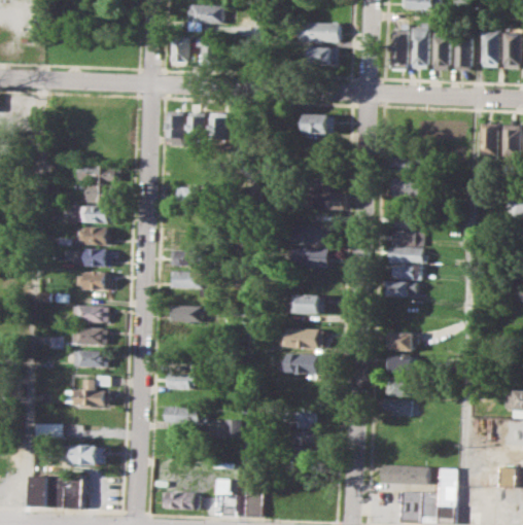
[(401,0),(439,0),(439,10),(401,9),(401,0)]
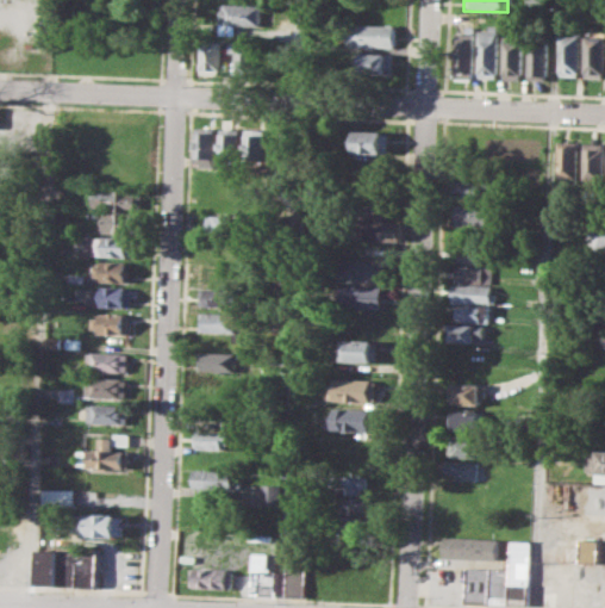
[(216,6),(257,7),(257,28),(216,26),(216,6)]
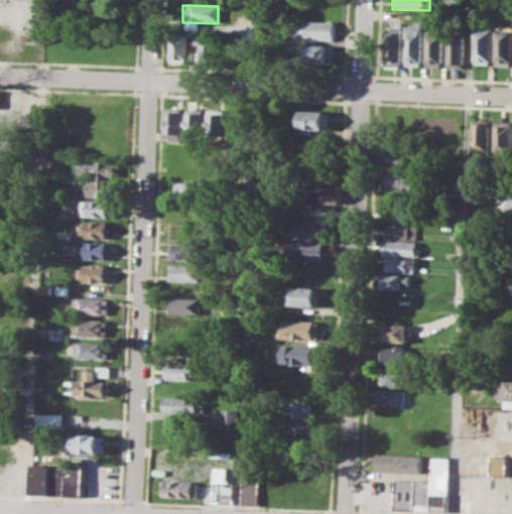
[(291,22),(332,24),(331,42),(290,40),(291,22)]
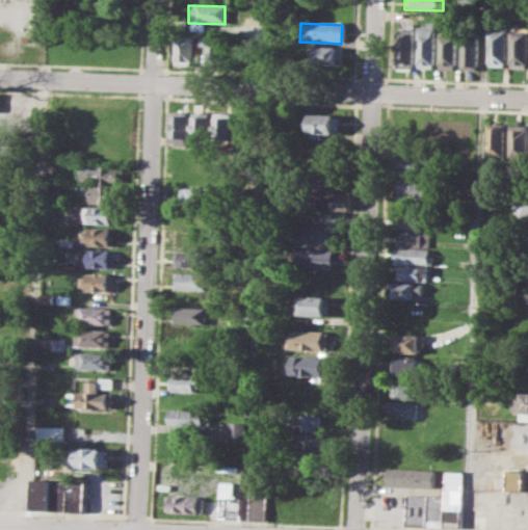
[(414,69),(415,27),(423,27),(424,24),(432,24),(431,69),(414,69)]
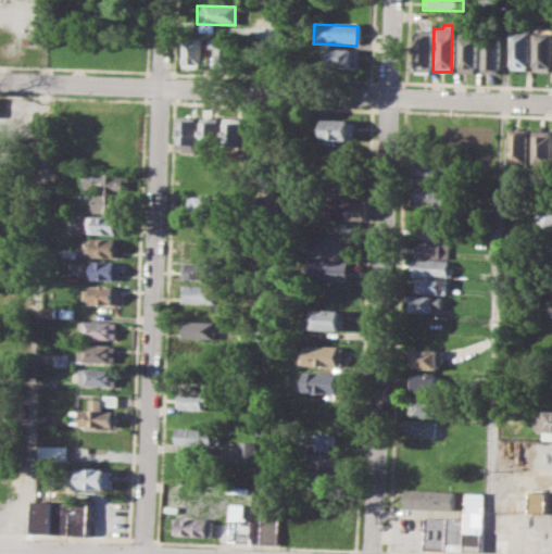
[(419,26),(428,26),(428,72),(411,72),(411,30),(419,30),(419,26)]
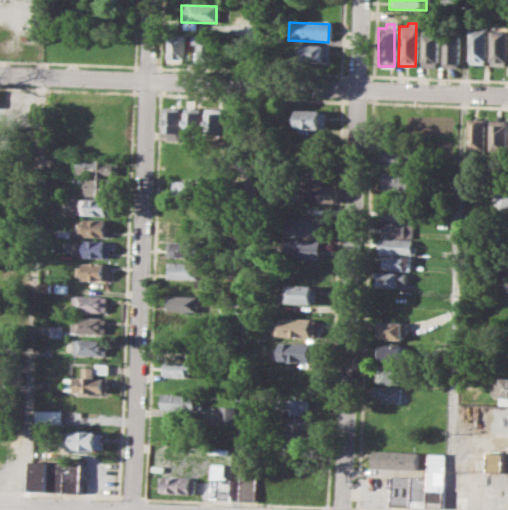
[(488,65),(489,25),(503,26),(502,32),(507,32),(506,66),(488,65)]
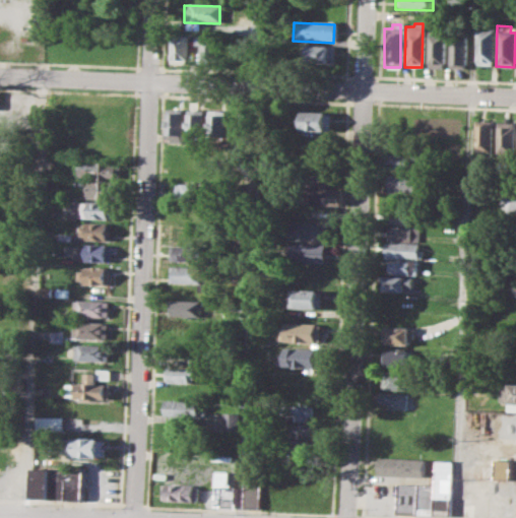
[(427,68),(428,30),(445,31),(443,69),(427,68)]
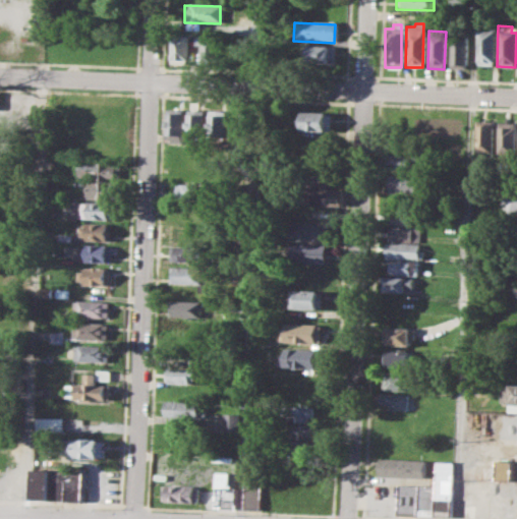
[(475,31),(494,32),(493,67),(474,66),(475,31)]
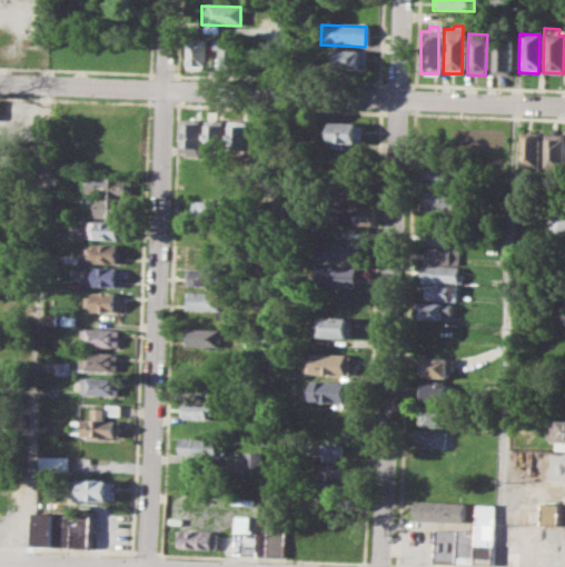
[(185,38),(205,38),(204,70),(184,70),(185,38)]
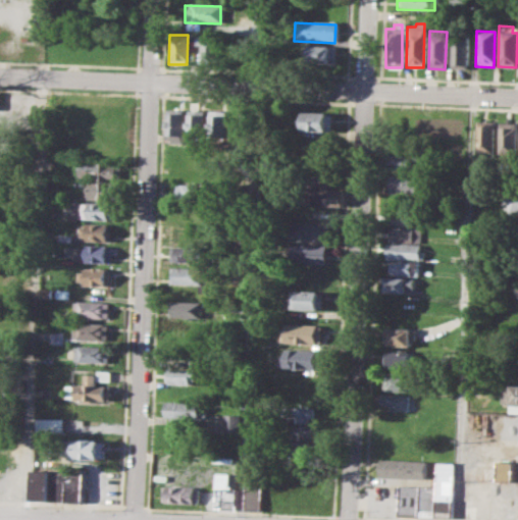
[(195,38),(220,39),(219,68),(199,67),(200,47),(195,47),(195,38)]
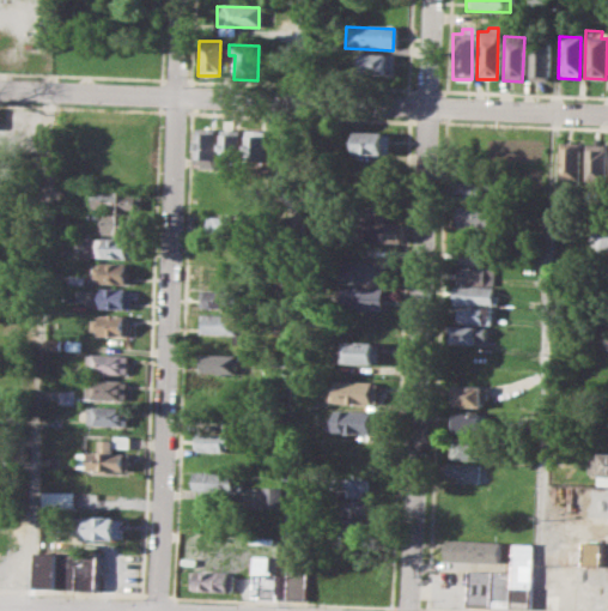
[(527,80),(528,44),(548,44),(547,82),(527,80)]
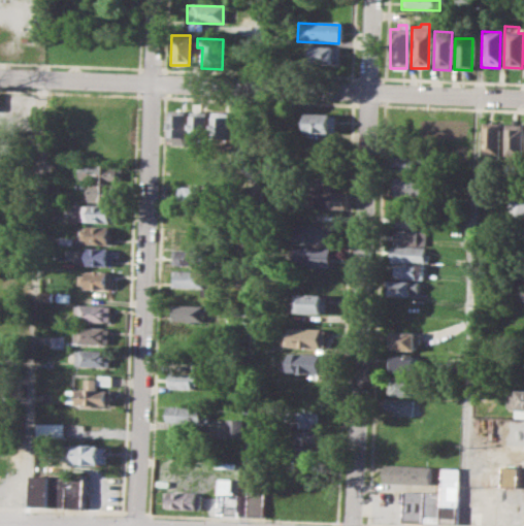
[(310,47),(337,48),(337,67),(309,65),(310,47)]
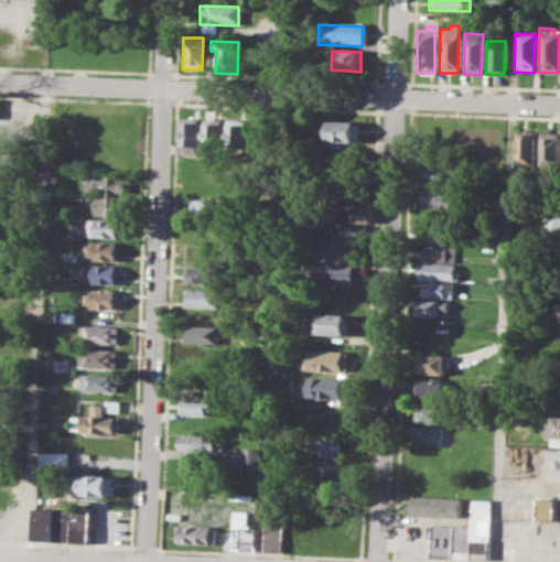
[(180,118),(198,119),(198,157),(184,155),(185,147),(180,147),(180,118)]
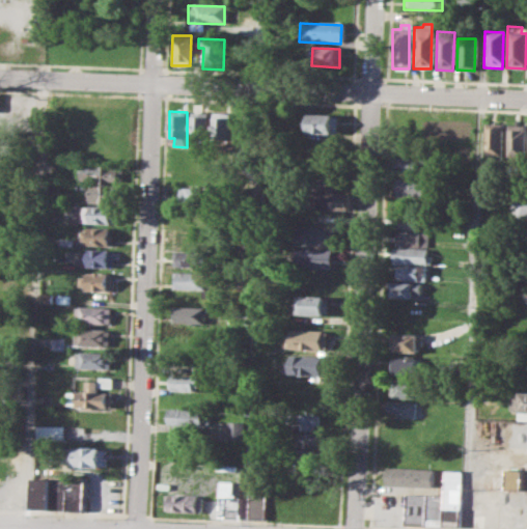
[(191,114),(209,114),(207,140),(190,139),(191,114)]
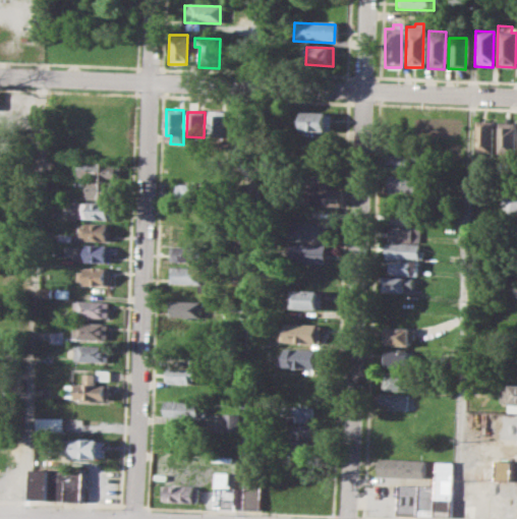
[(209,112),(227,113),(226,136),(208,136),(209,112)]
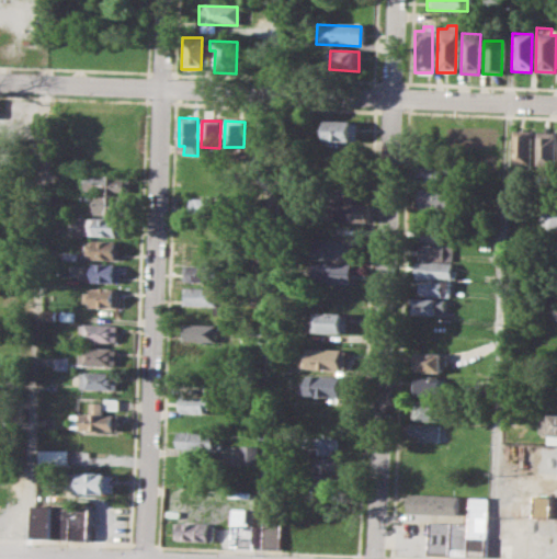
[(324,122),(356,124),(355,141),(322,140),(324,122)]
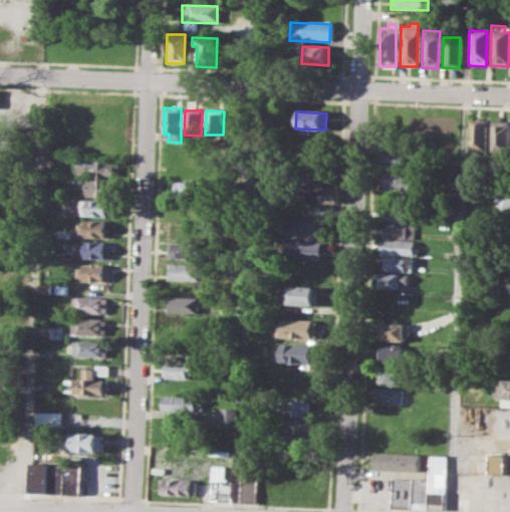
[(468,120),(485,120),(484,152),(467,151),(468,120)]
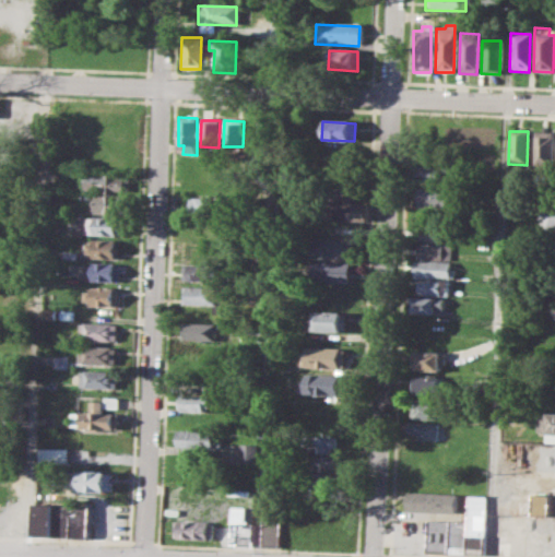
[(533,132),(552,133),(550,166),(532,165),(533,132)]
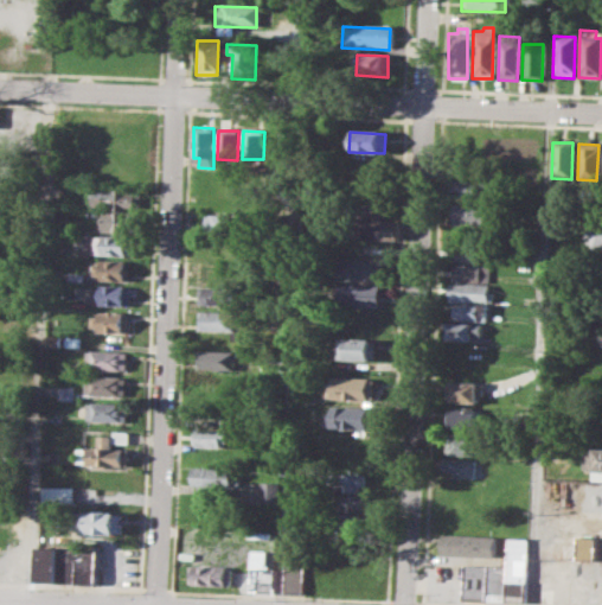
[(444,182),(485,183),(484,202),(443,201),(444,182)]
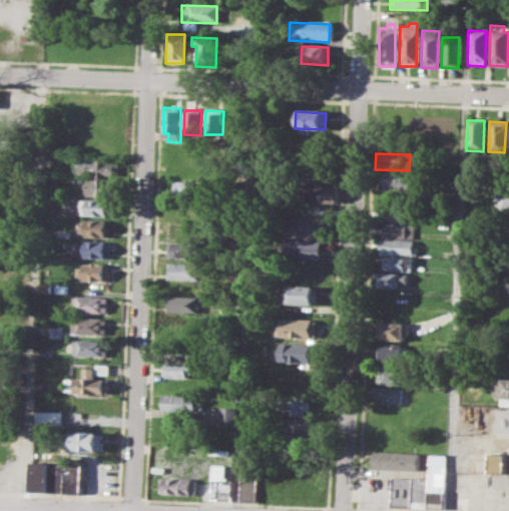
[(76,161),(117,162),(117,178),(76,177),(76,161)]
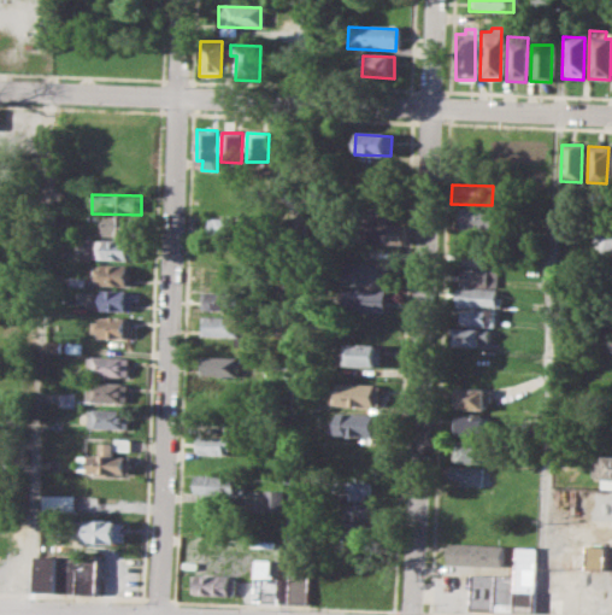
[(359,205),(392,206),(392,223),(358,221),(359,205)]
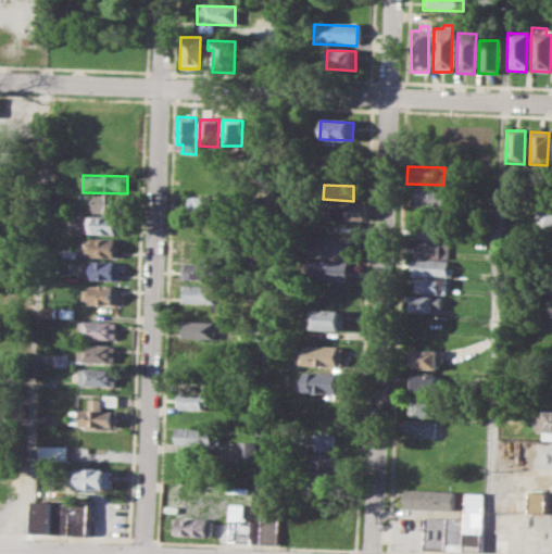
[(414,188),(447,190),(446,209),(413,206),(414,188)]
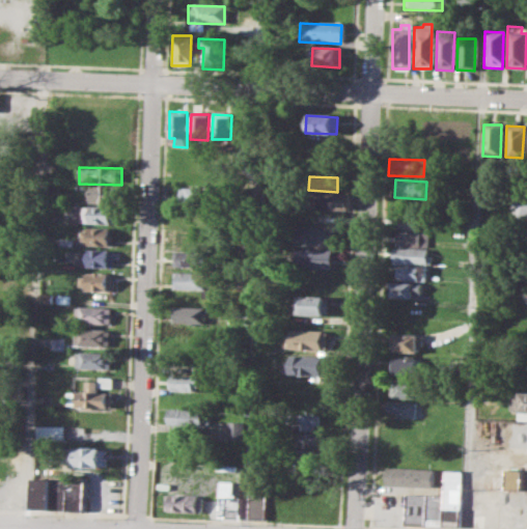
[(84,188),(116,189),(115,204),(84,203),(84,188)]
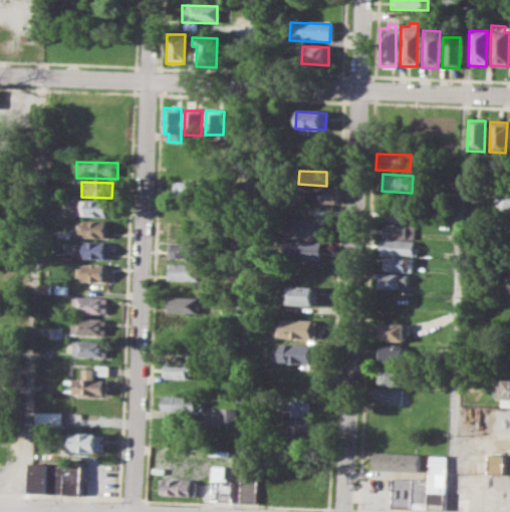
[(173,182),(202,183),(201,199),(173,199),(173,182)]
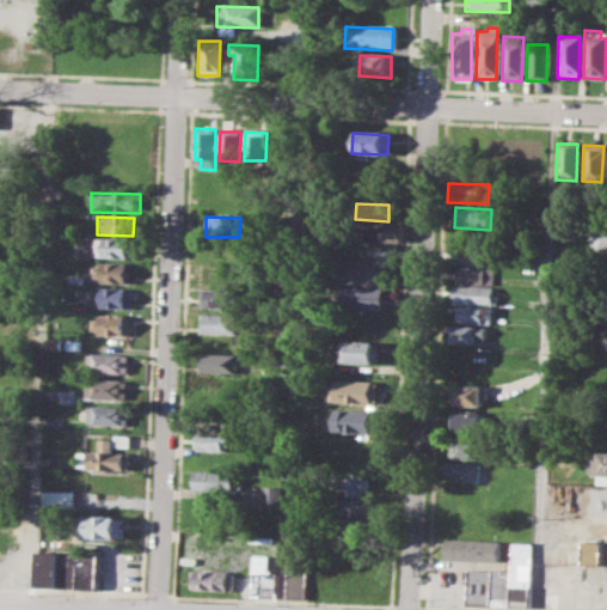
[(360,224),(400,225),(399,244),(360,242),(360,224)]
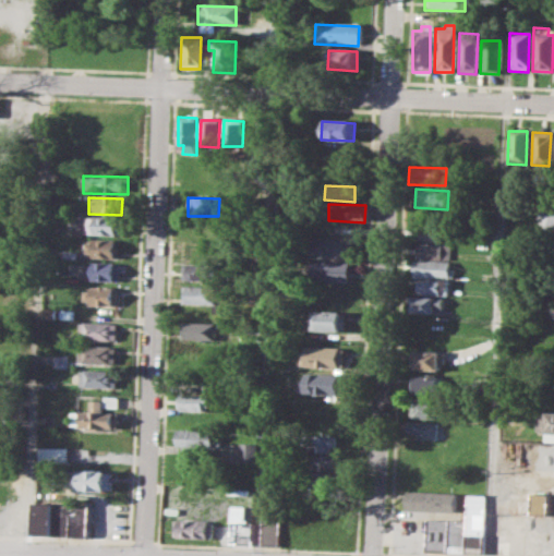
[(544,213),(553,213),(553,228),(543,228),(544,213)]
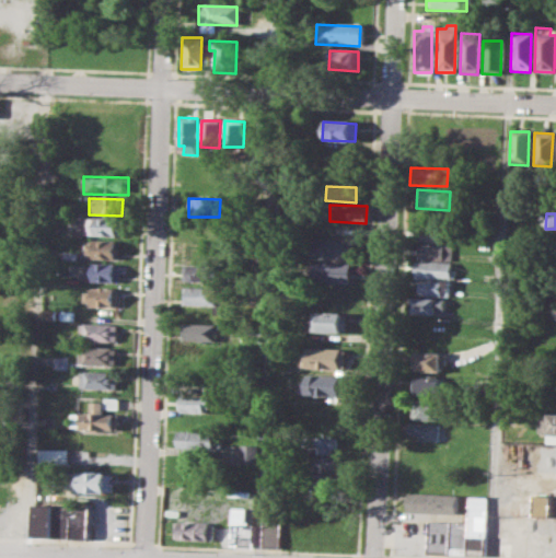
[(82,219),(118,220),(117,237),(82,236),(82,219)]
